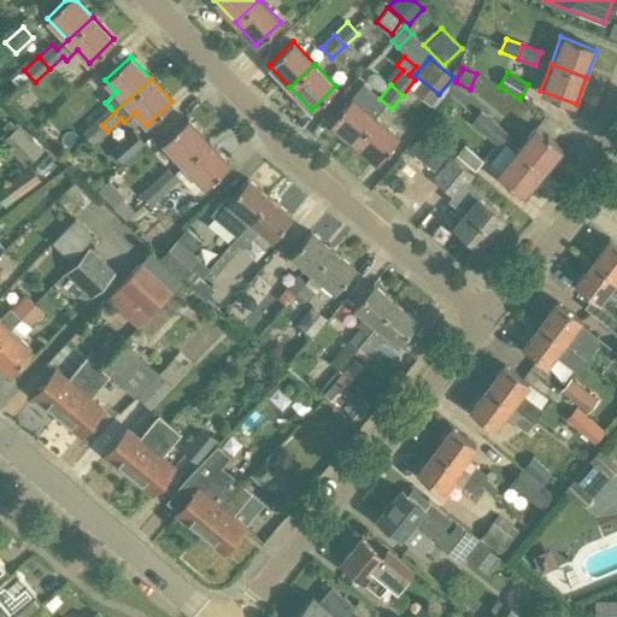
[(353,142),(375,116),(352,97),(330,123),(353,142)]
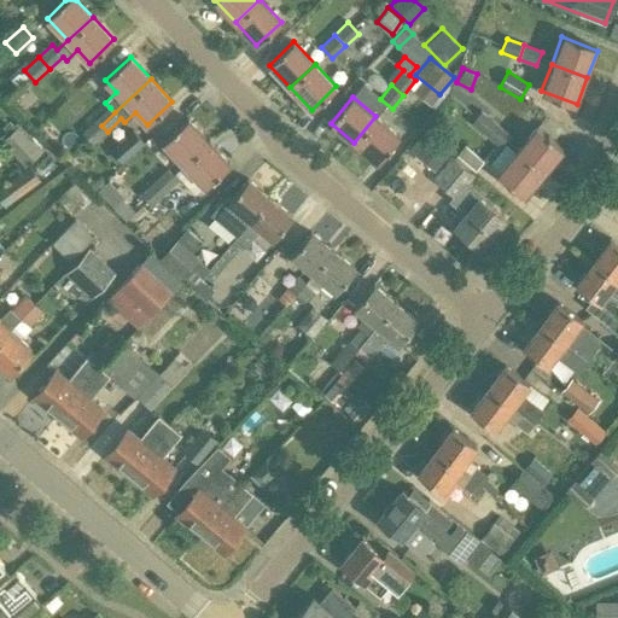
[(485,134),(495,123),(481,111),(471,122),(485,134)]
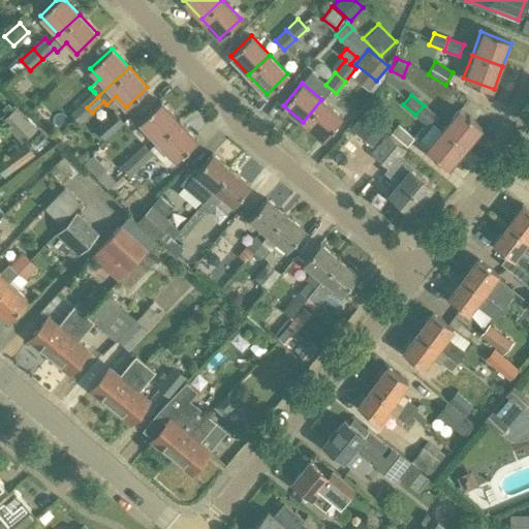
[(321,99),(303,122),(323,138),(342,117),(321,99)]
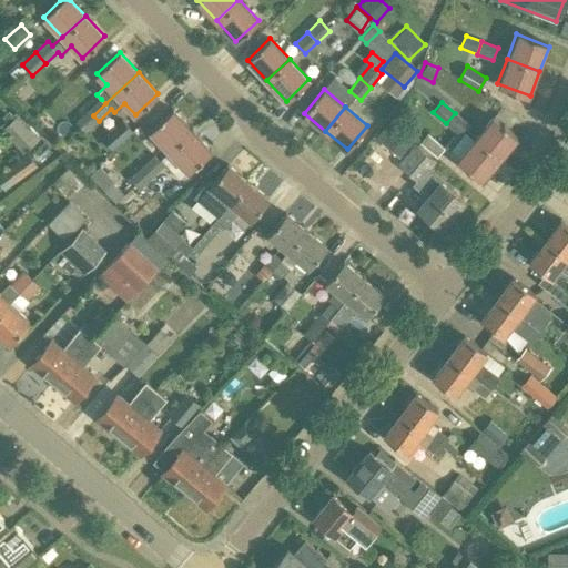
[(169,151),(192,130),(173,109),(150,130),(169,151)]
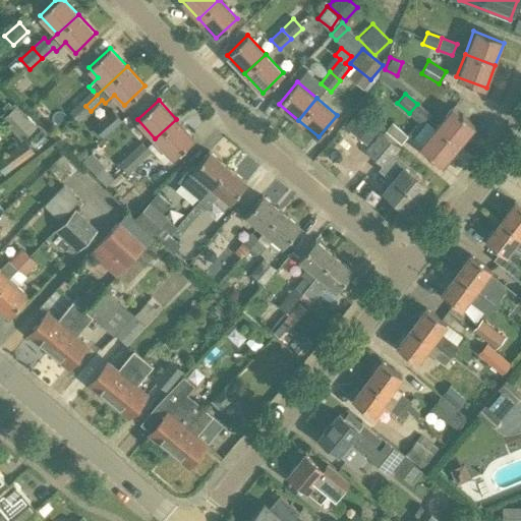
[(81,101),(69,112),(78,121),(91,111),(85,106),(81,101)]
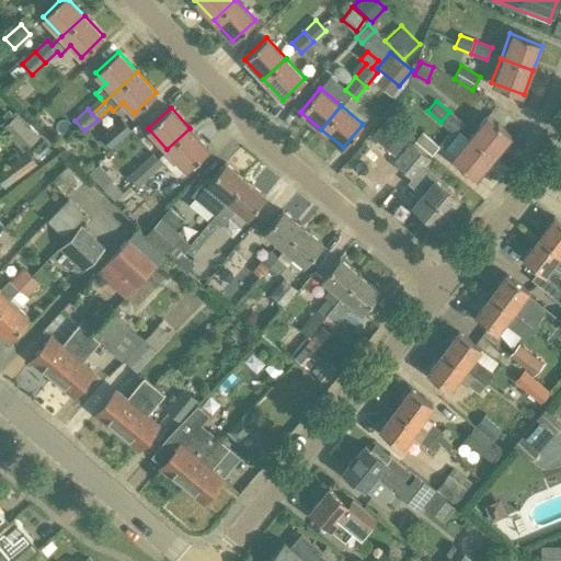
[(449,112),(441,122),(454,133),(462,123),(449,112)]
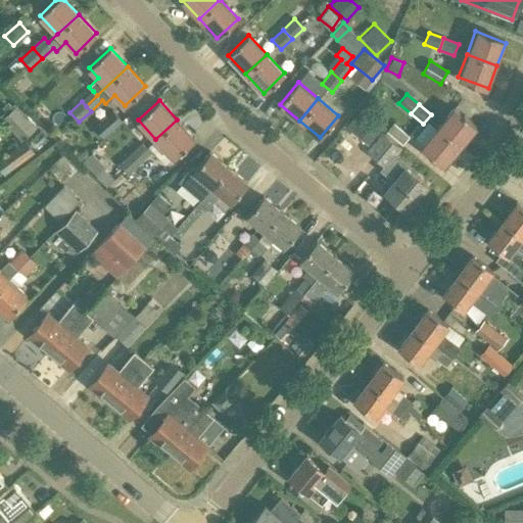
[(37,127),(16,105),(1,120),(20,141),(37,127)]
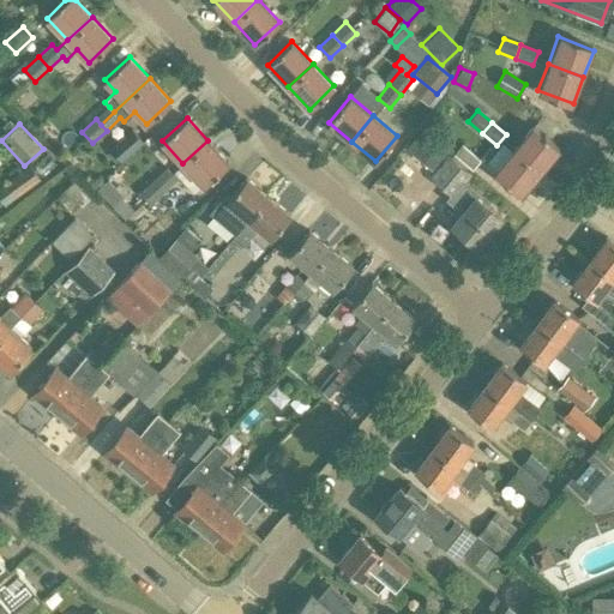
[(513,150),(539,172),(559,148),(533,126),(513,150)]
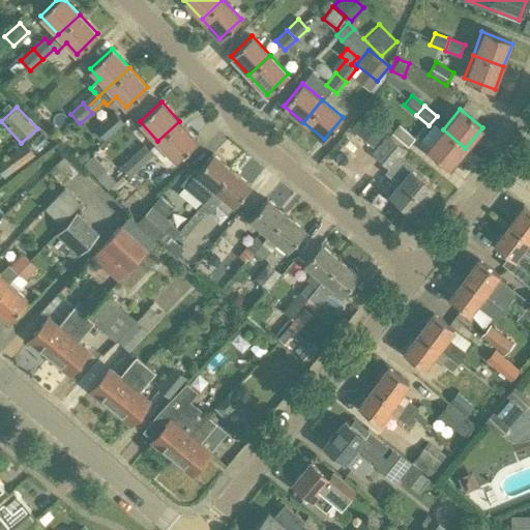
[(105,140),(124,122),(114,111),(94,128),(105,140)]
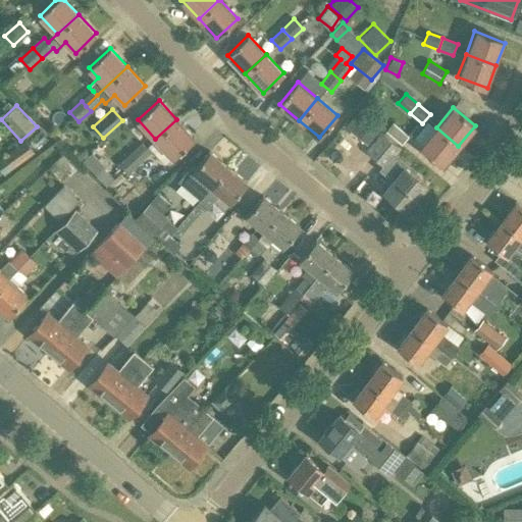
[(361,117),(351,131),(368,146),(379,133),(361,117)]
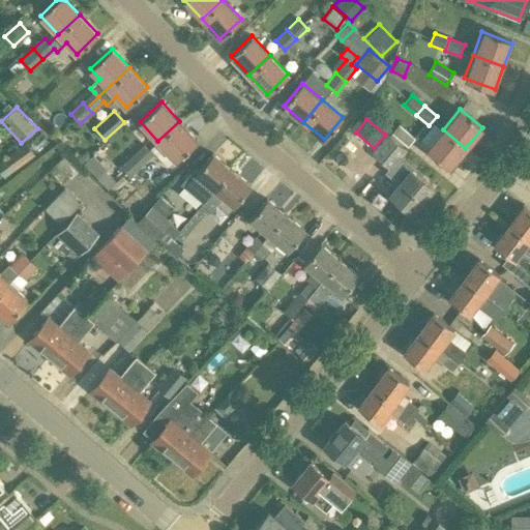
[(179,121),(157,141),(176,159),(197,140),(179,121)]
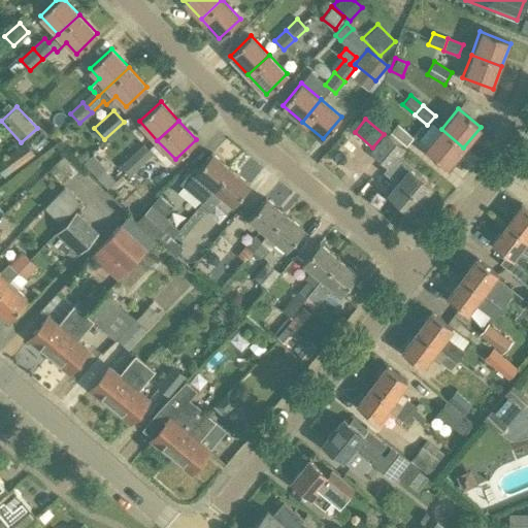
[(406,145),(413,137),(397,124),(390,132),(406,145)]
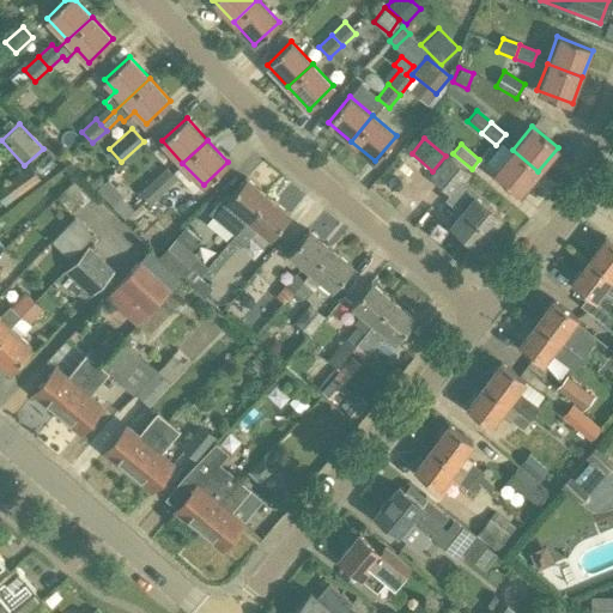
[(519,194),(538,171),(513,150),(493,173),(519,194)]
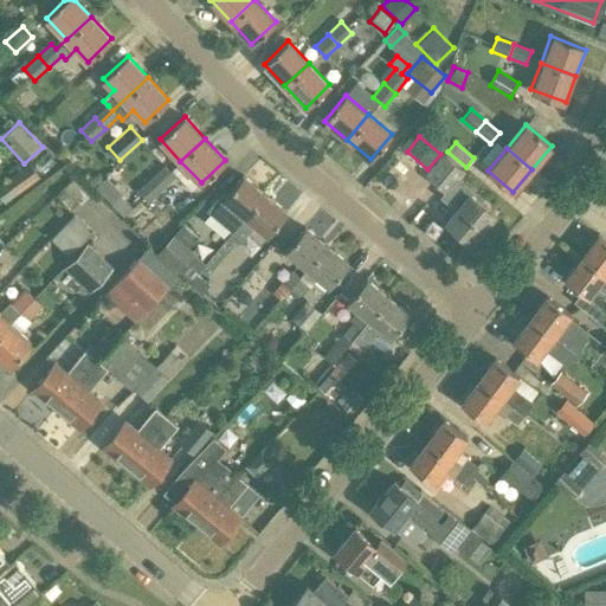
[(475,192),(458,179),(464,171),(444,154),(426,176),(446,193),(449,191),(462,202),(446,221),(470,243),(495,214),(472,195),(475,192)]
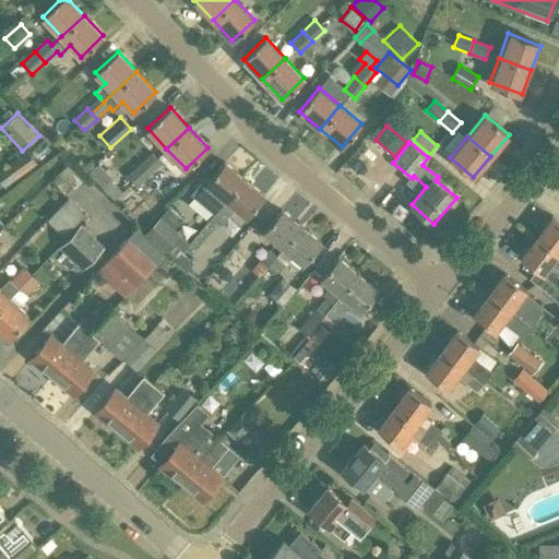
[(369,147),(358,159),(375,174),(385,163),(369,147)]
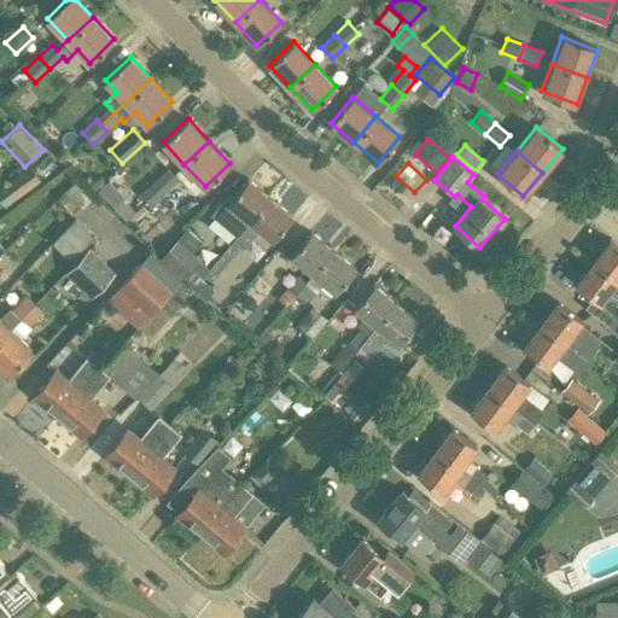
[(40,181),(28,165),(6,181),(18,197),(40,181)]
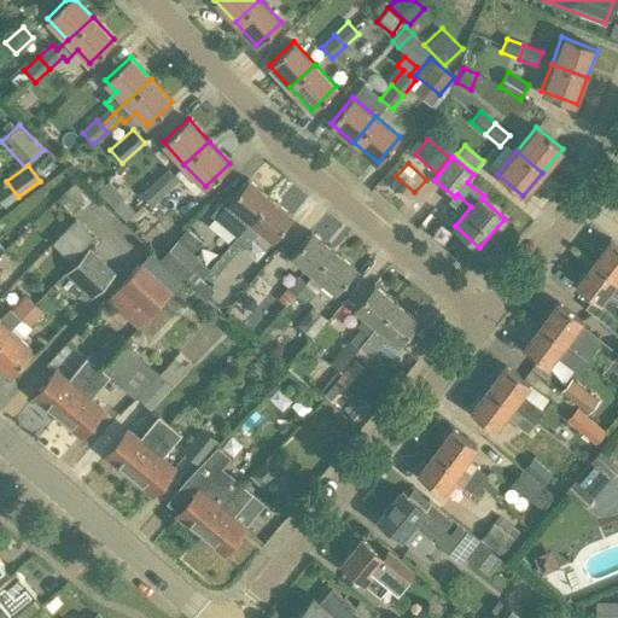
[(153,181),(164,193),(178,181),(167,169),(153,181)]
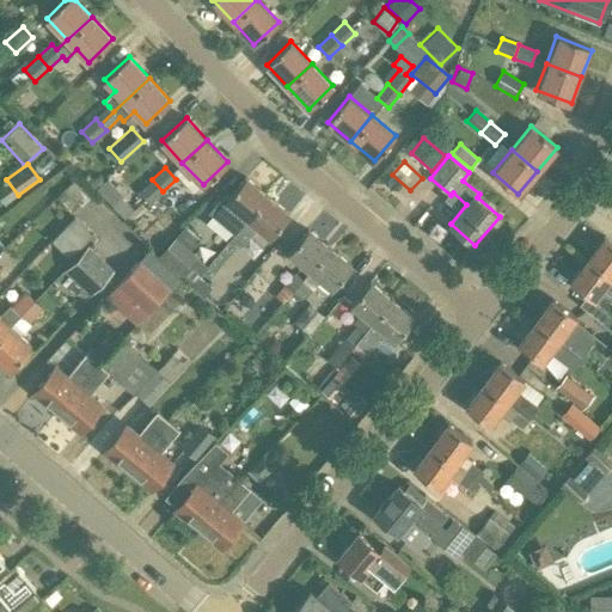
[(227,197),(222,194),(208,212),(234,234),(240,228),(248,219),(249,218),(268,196),(245,177),(227,197)]
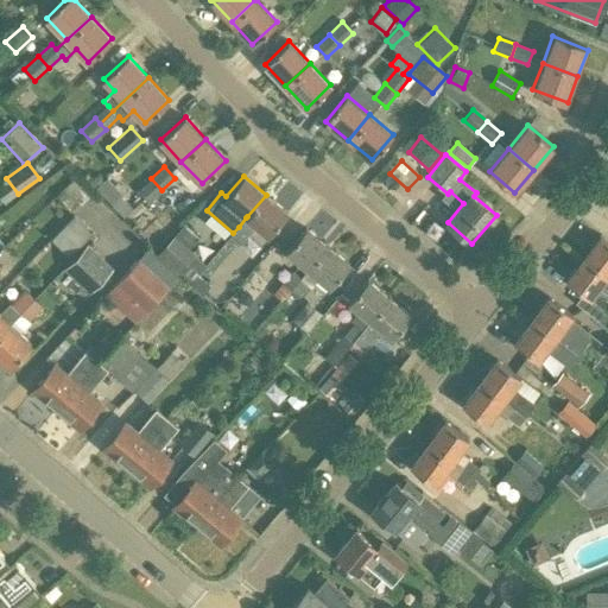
[(149,203),(162,190),(151,178),(138,191),(149,203)]
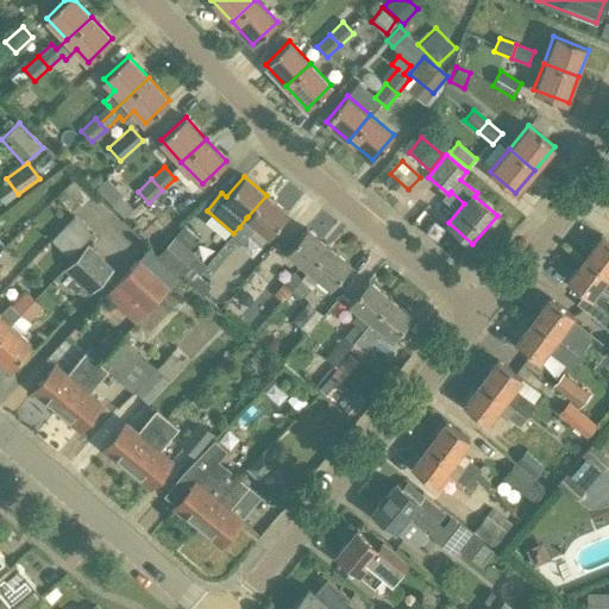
[(239,227),(249,234),(256,225),(269,236),(288,213),(267,195),(248,217),(246,218),(239,227)]
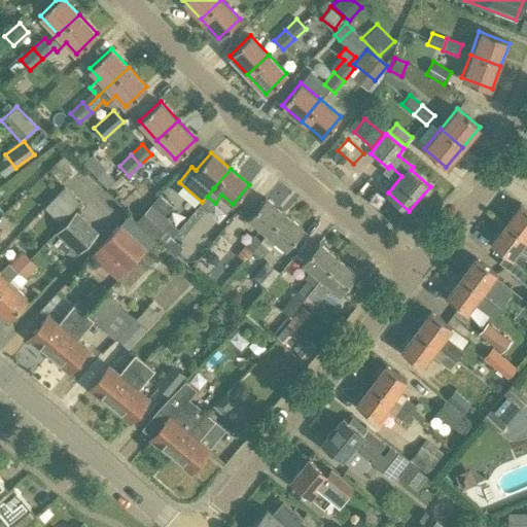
[(115,180),(105,170),(98,177),(97,178),(107,188),(115,180)]
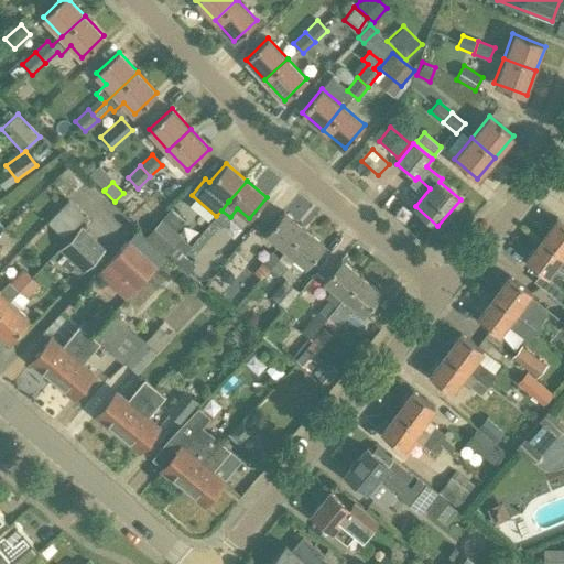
[(150,224),(164,209),(151,197),(137,212),(138,213),(130,221),(143,235),(151,226),(149,224),(150,224)]
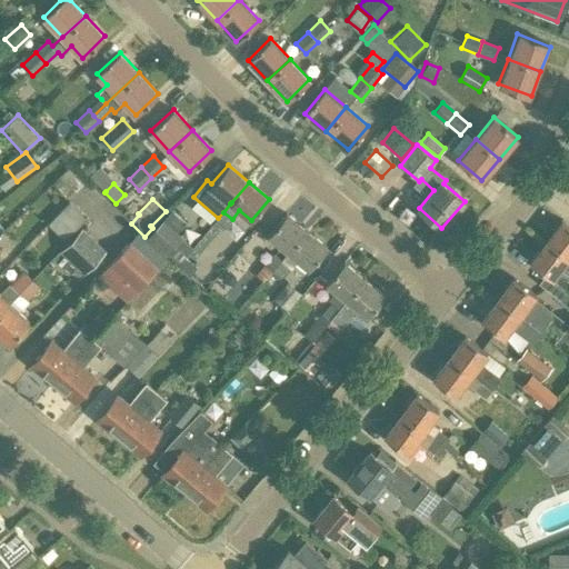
[(65,238),(85,215),(67,200),(47,223),(65,238)]
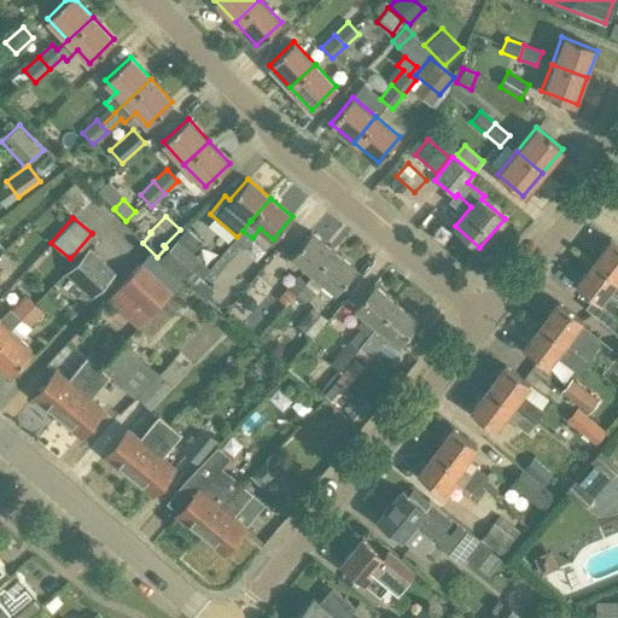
[(314,273),(333,250),(310,231),(291,254),(314,273)]
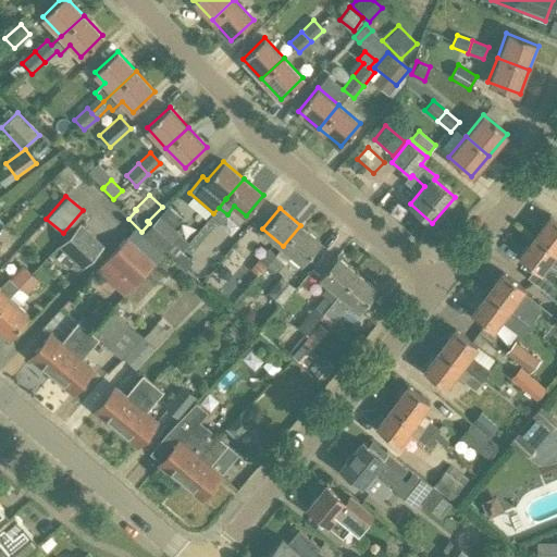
[(181,233),(160,214),(144,233),(164,251),(181,233)]
